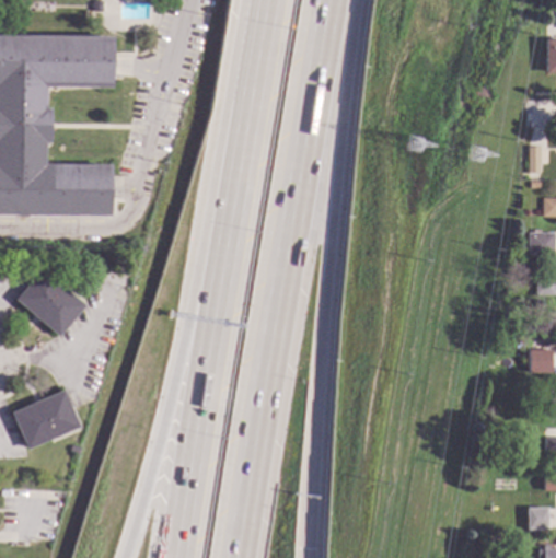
[(103,10),(93,11),(93,0),(103,0),(103,10)]
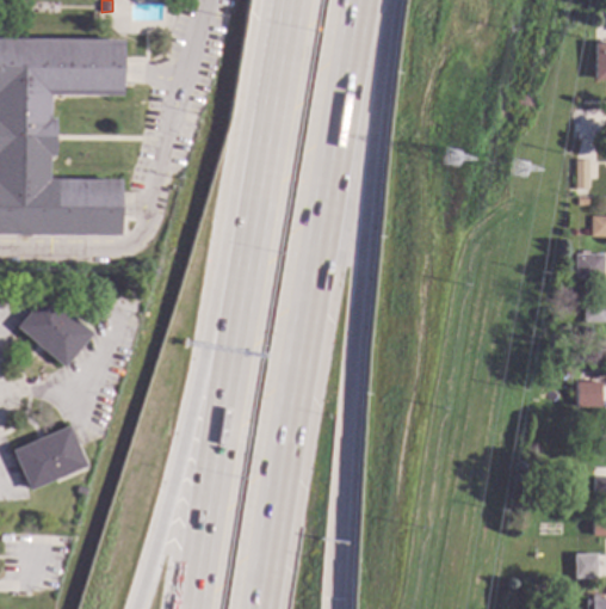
[(123,94),(50,94),(50,117),(56,117),(55,155),(50,155),(50,178),(122,179),(122,235),(0,233),(0,37),(123,38),(123,94)]
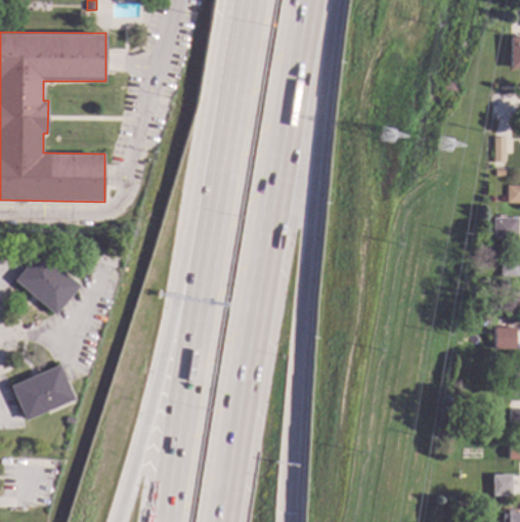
[(519,68),(510,68),(510,36),(519,36),(519,68)]
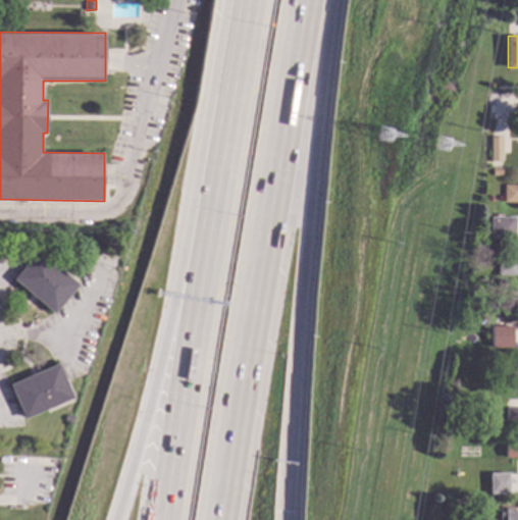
[(504,160),(493,160),(494,136),(504,136),(504,160)]
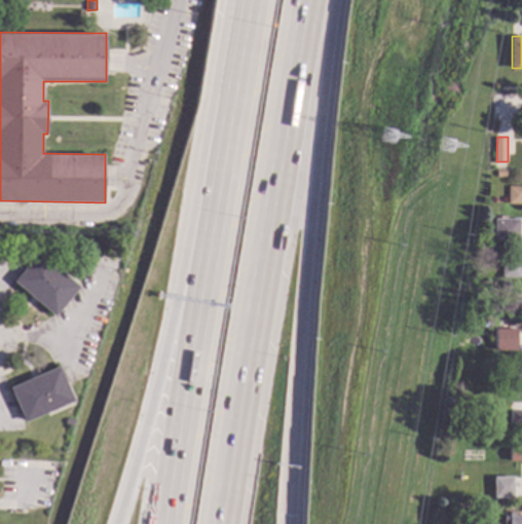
[(521,202),(510,202),(510,185),(521,185),(521,202)]
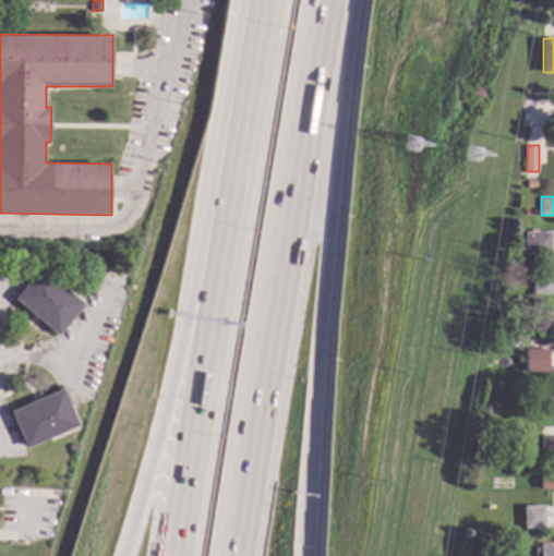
[(553,253),(527,253),(527,231),(553,231),(553,253)]
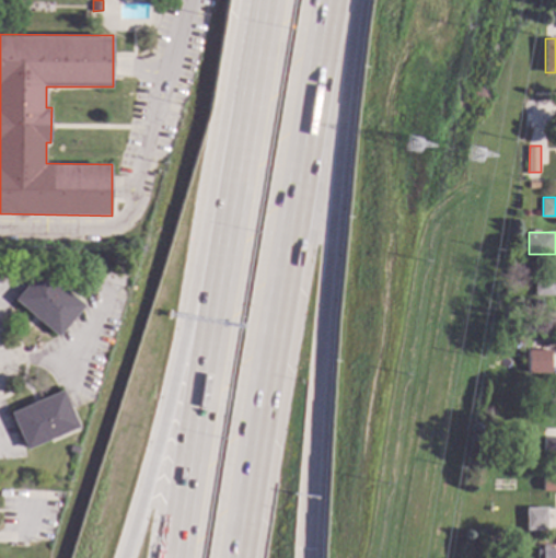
[(529,266),(529,271),(532,272),(531,277),(523,276),(523,271),(525,271),(525,266),(529,266)]
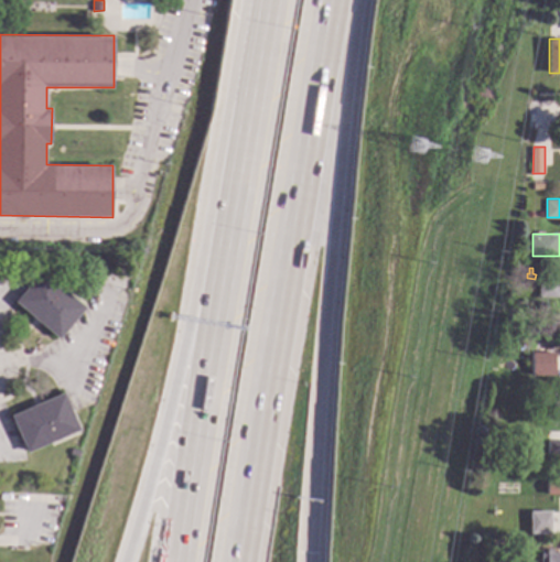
[(87,306),(61,338),(17,301),(43,270),(87,306)]
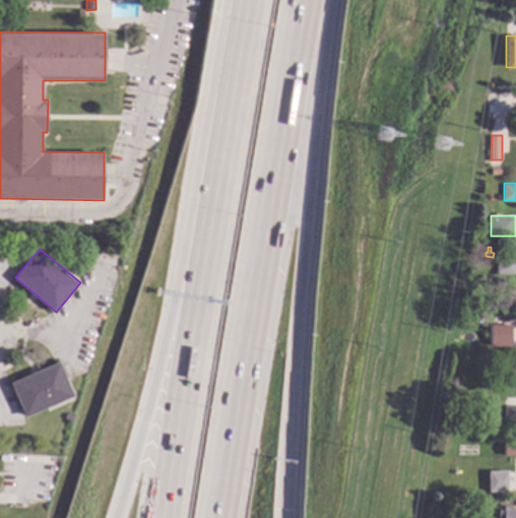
[(515,272),(498,272),(498,253),(515,253),(515,272)]
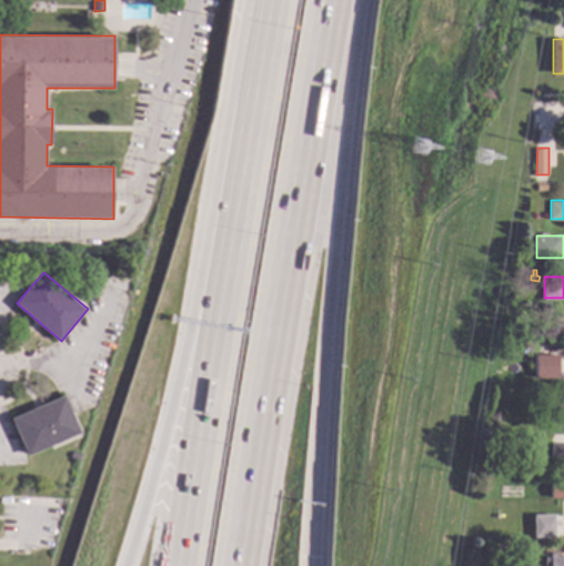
[(537,378),(561,377),(560,353),(537,354),(537,378)]
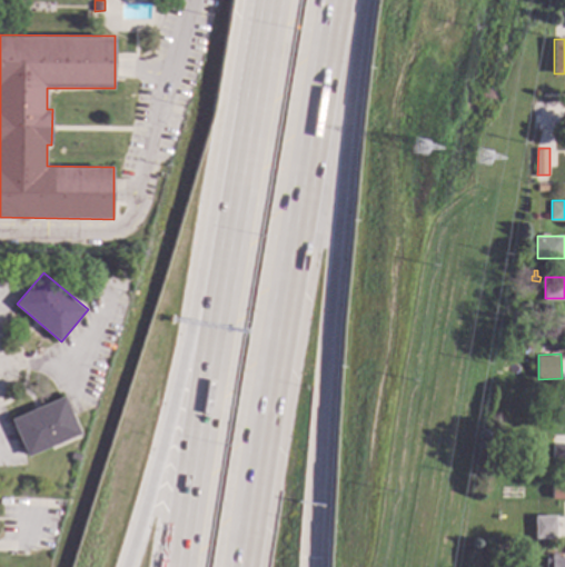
[(82,433),(29,456),(12,418),(67,395),(82,433)]
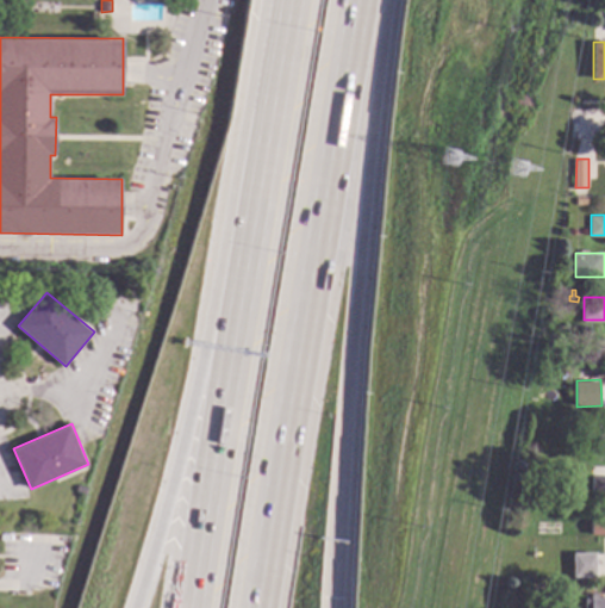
[(604,447),(593,447),(593,427),(604,427),(604,447)]
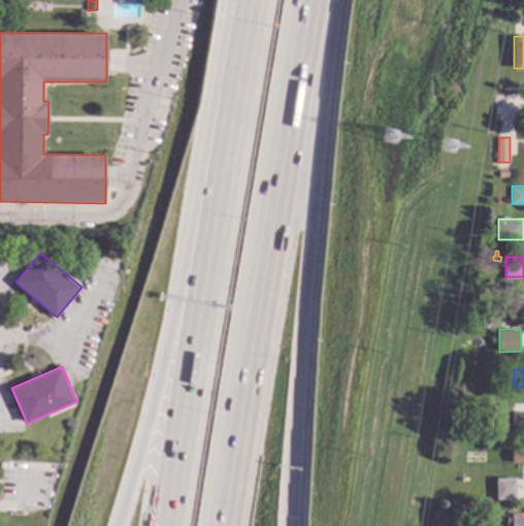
[(523,424),(513,424),(513,412),(523,412),(523,424)]
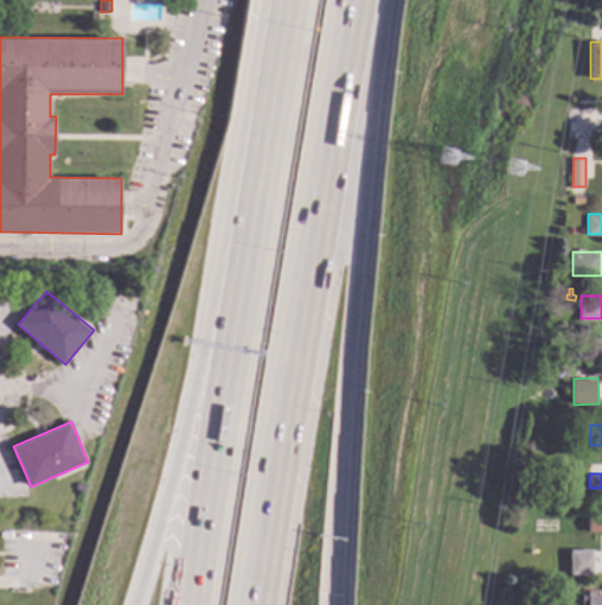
[(90,484),(88,491),(78,489),(81,482),(90,484)]
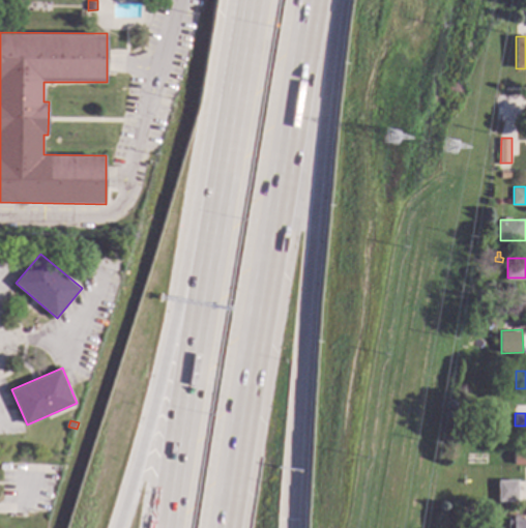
[(520,499),(501,499),(501,479),(519,479),(520,499)]
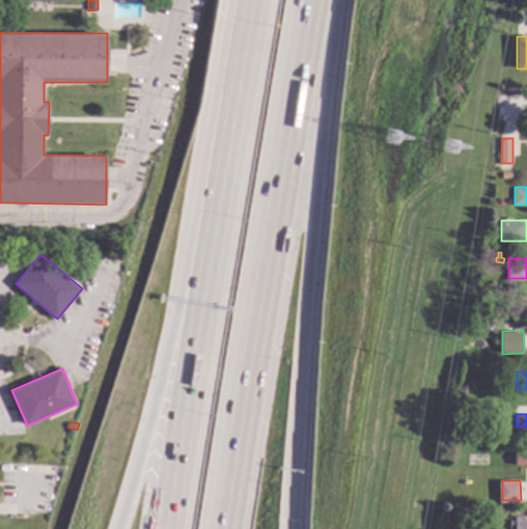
[(522,519),(526,519),(526,528),(511,528),(511,521),(516,521),(516,516),(522,517),(522,519)]
